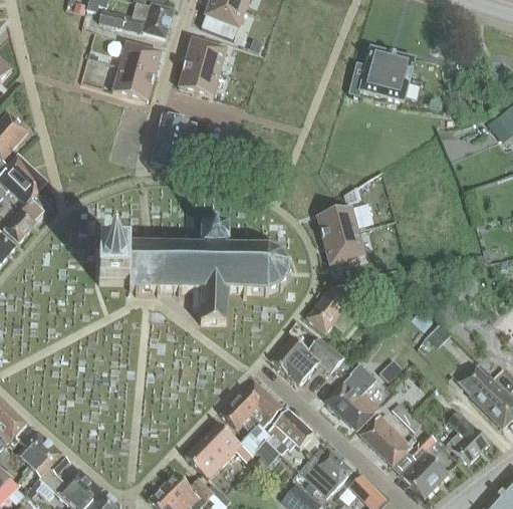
[(106,7),(108,0),(88,0),(86,8),(97,11),(99,5),(106,7)]
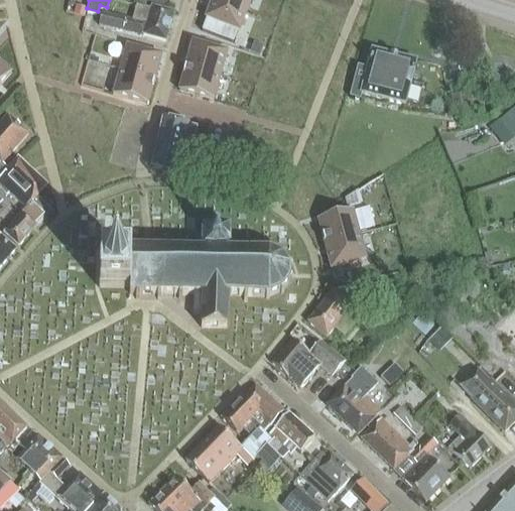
[(237,41),(242,28),(243,29),(253,6),(238,0),(216,0),(210,16),(211,16),(206,28),(237,41)]
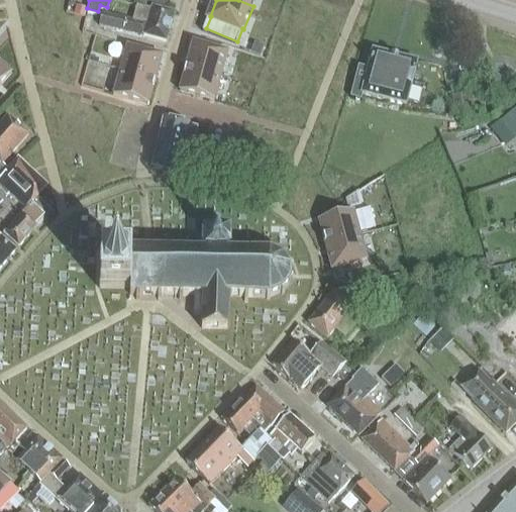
[(150,6),(137,2),(132,17),(102,10),(99,22),(142,32),(143,30),(167,37),(175,10),(151,3),(150,6)]
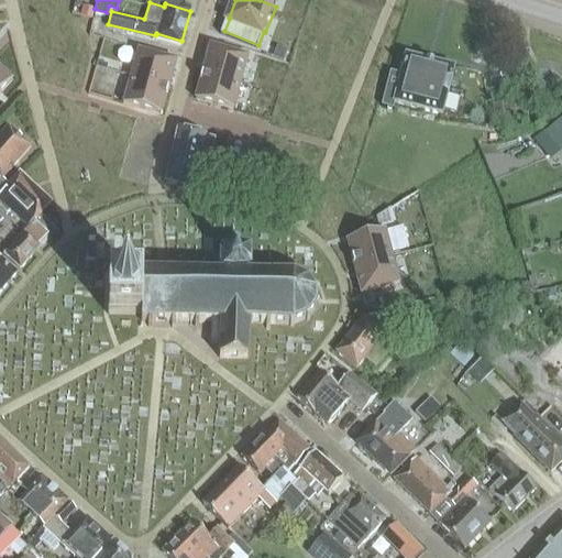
[(245,79),(253,53),(216,41),(207,67),(245,79)]
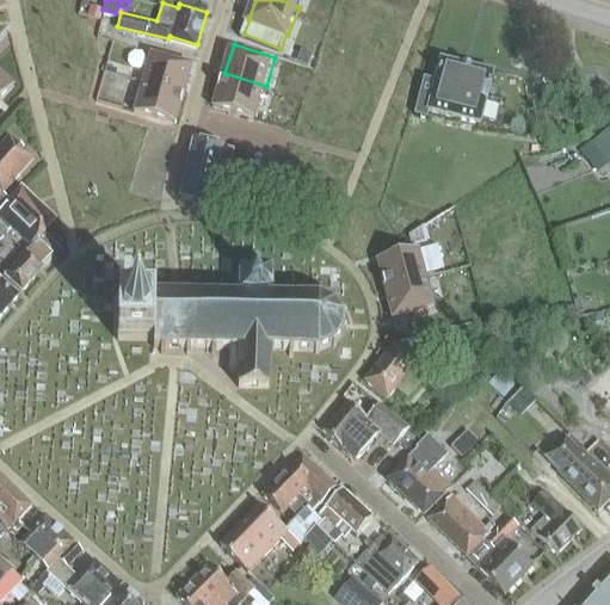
[(184,87),(192,59),(151,47),(142,75),(184,87)]
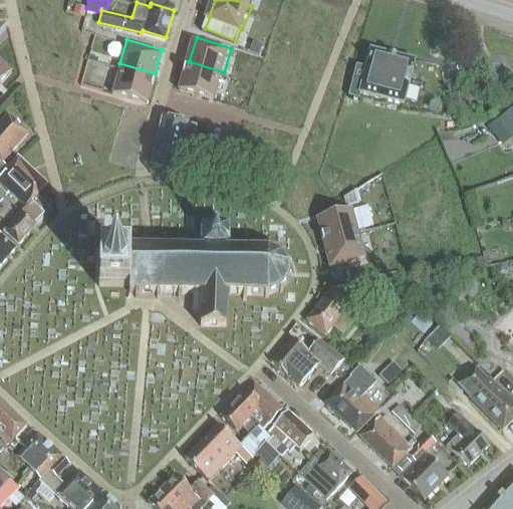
[(356,61),(347,93),(358,96),(360,89),(404,100),(415,58),(370,47),(366,63),(365,64),(356,61)]
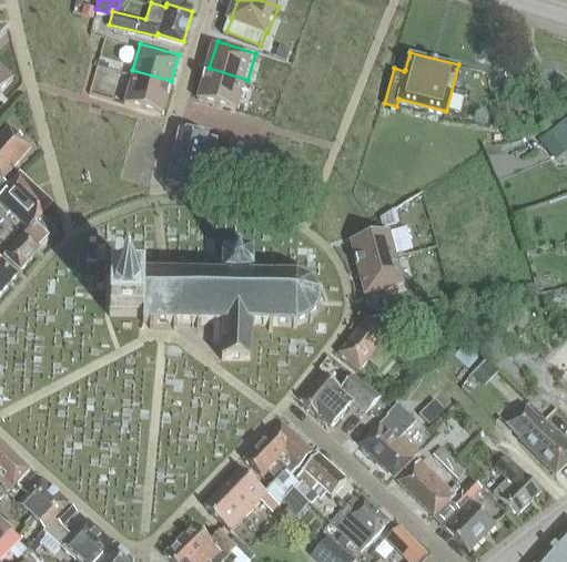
[(0,90),(13,77),(0,64),(0,90)]
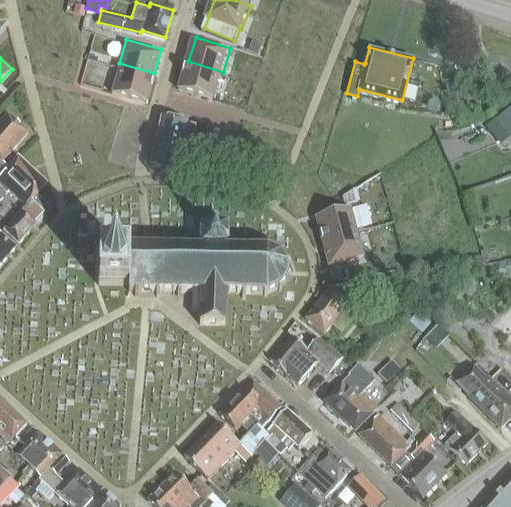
[(188,61),(181,85),(216,96),(223,72),(188,61)]
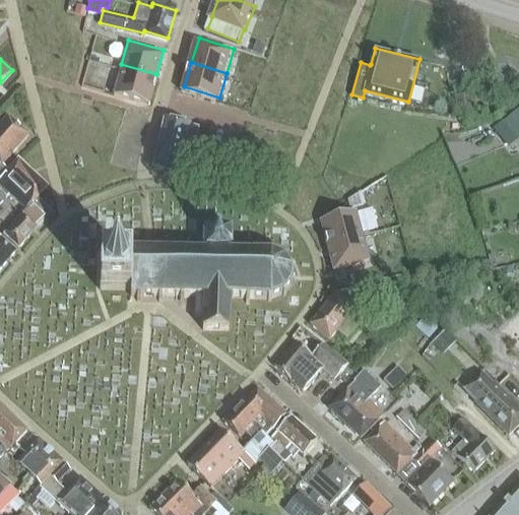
[(114,88),(149,99),(156,74),(121,64),(114,88)]
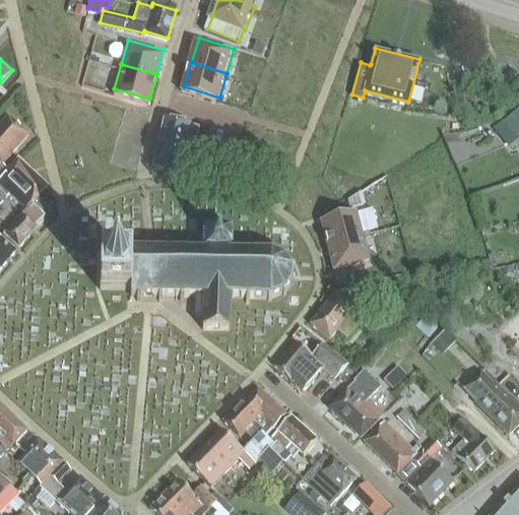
[(96,83),(100,72),(88,69),(85,80),(96,83)]
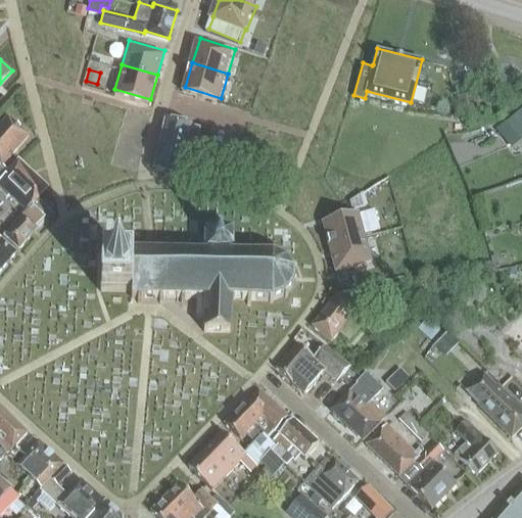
[(459,116),(477,114),(474,91),(457,92),(459,116)]
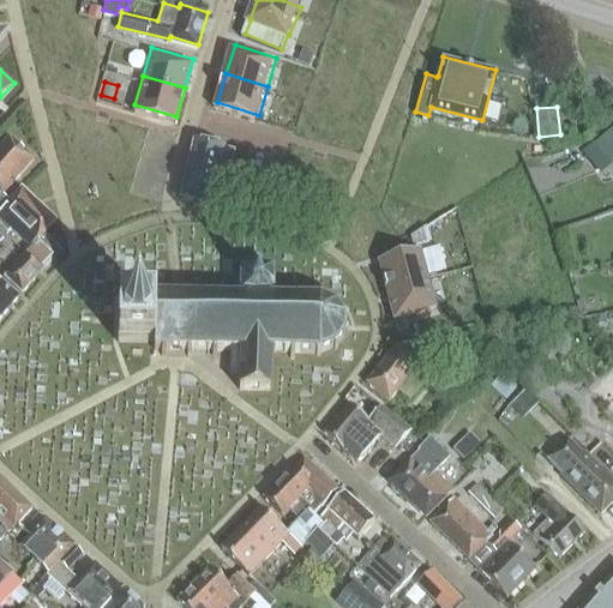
[(0,206),(11,196),(4,190),(34,155),(8,133),(0,143),(0,206)]
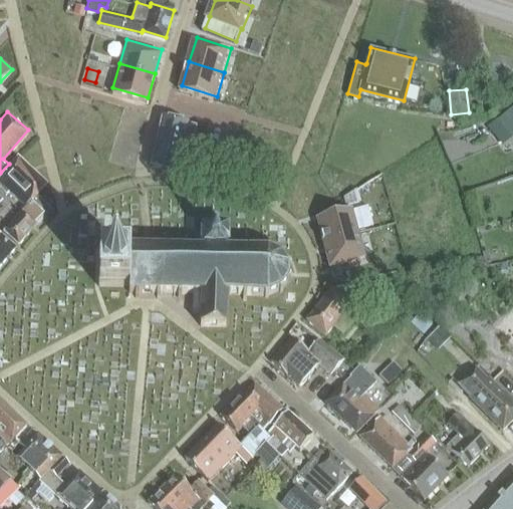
[(203,142),(193,140),(196,123),(162,115),(152,163),(177,169),(178,165),(186,167),(190,150),(201,152),(210,154),(213,143),(203,141),(203,142)]
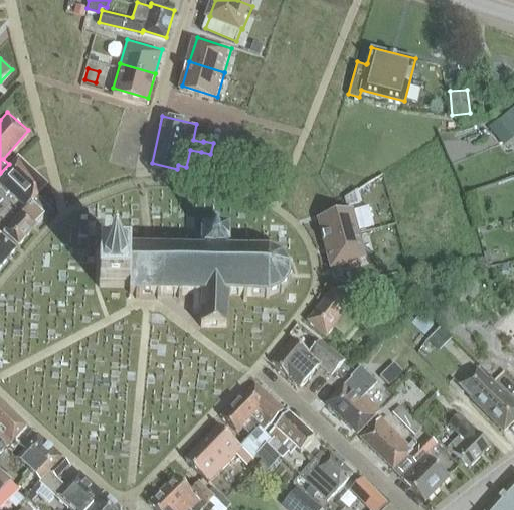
[(26,205),(31,199),(47,181),(18,154),(9,164),(0,173),(0,198),(9,189),(26,205)]
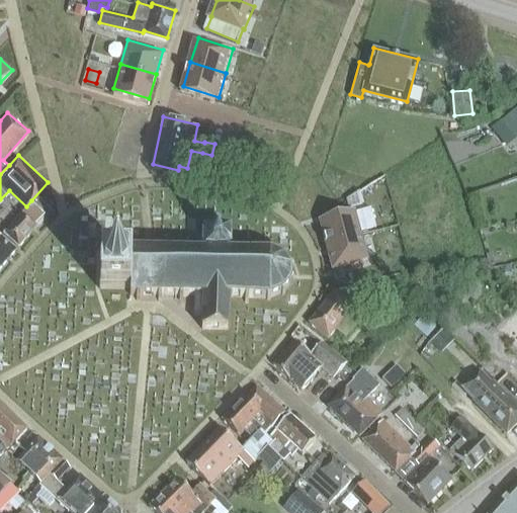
[(45,186),(39,192),(49,200),(54,194),(45,186)]
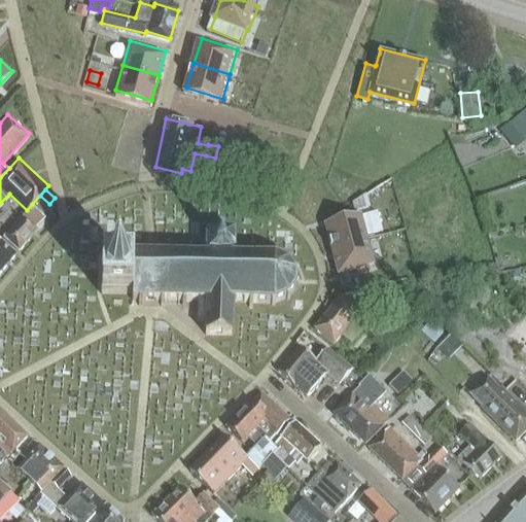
[(32,204),(27,210),(4,234),(20,247),(37,227),(36,225),(44,215),(32,204)]
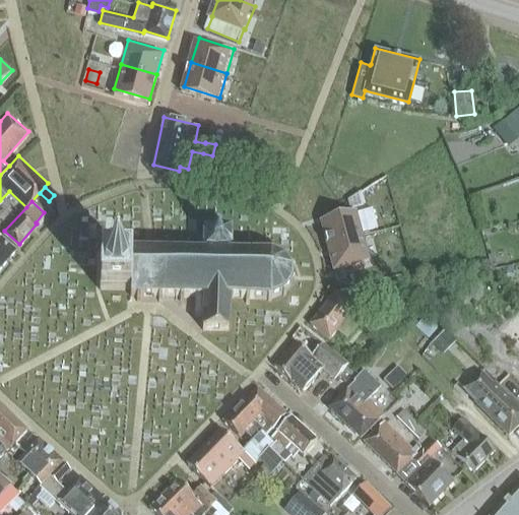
[(328,247),(364,238),(358,212),(322,222),(328,247)]
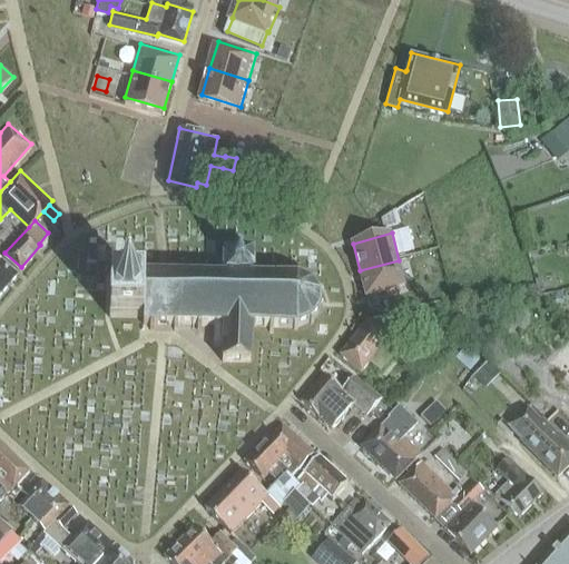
[(252,264),(253,248),(224,248),(224,274),(203,273),(203,268),(199,268),(199,273),(178,273),(179,267),(175,267),(175,273),(155,273),(155,266),(150,266),(150,273),(144,273),(144,280),(110,279),(109,313),(144,314),(144,320),(150,320),(149,326),(154,326),(154,322),(174,322),(174,327),(178,327),(178,322),(197,322),(197,327),(202,327),(202,322),(214,322),(213,342),(223,343),(222,357),(251,358),(252,323),(270,323),(270,328),(273,328),(273,323),(294,324),(294,326),(297,325),(297,323),(310,318),(311,320),(314,318),(313,316),(319,308),(321,309),(322,305),(320,305),(320,295),(322,294),(321,290),(319,290),(314,282),(315,280),(312,277),(311,278),(300,274),(300,268),(294,268),(294,264),(275,265),(275,268),(271,268),(271,274),(252,274),(252,264)]
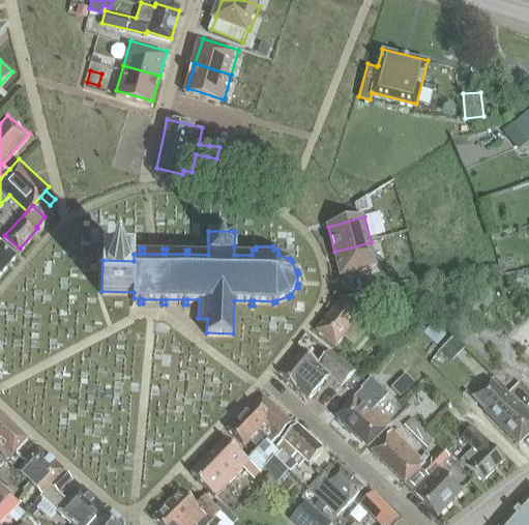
[(0,270),(17,253),(0,238),(0,270)]
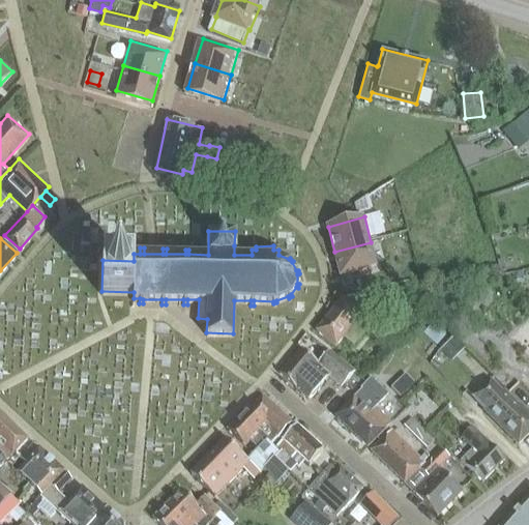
[(334,252),(342,276),(377,267),(371,242),(334,252)]
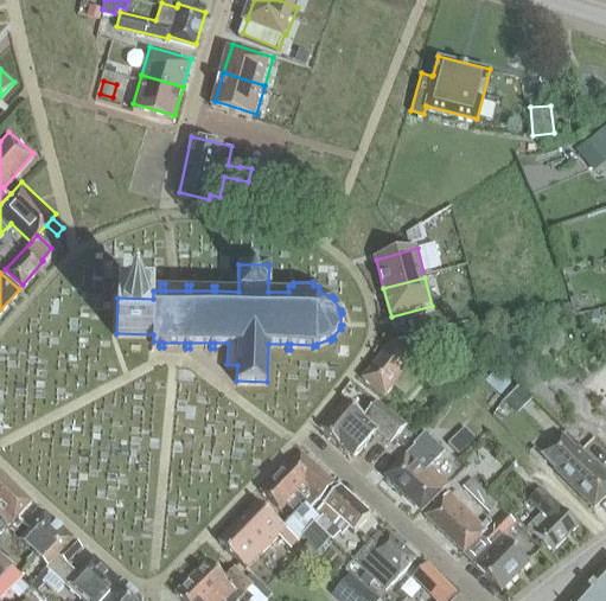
[(268,281),(268,292),(288,292),(288,286),(288,282),(268,281)]
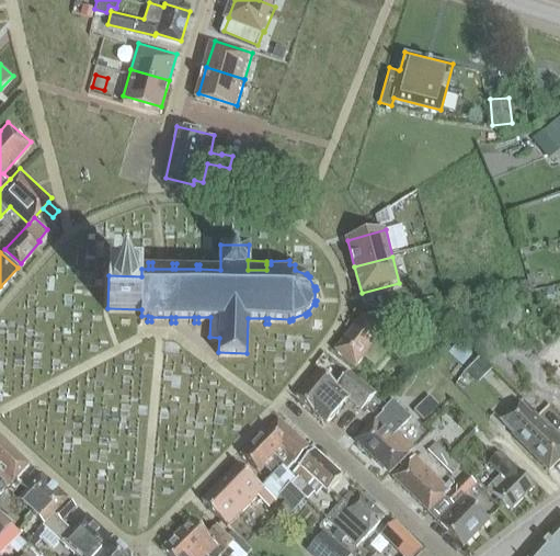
[(460,302),(452,310),(461,319),(470,310),(460,302)]
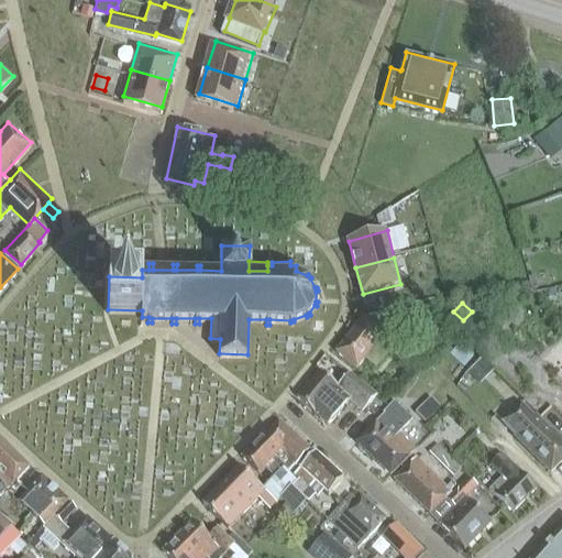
[(376,362),(394,339),(383,330),(385,329),(363,313),(335,348),(357,364),(365,353),(376,362)]
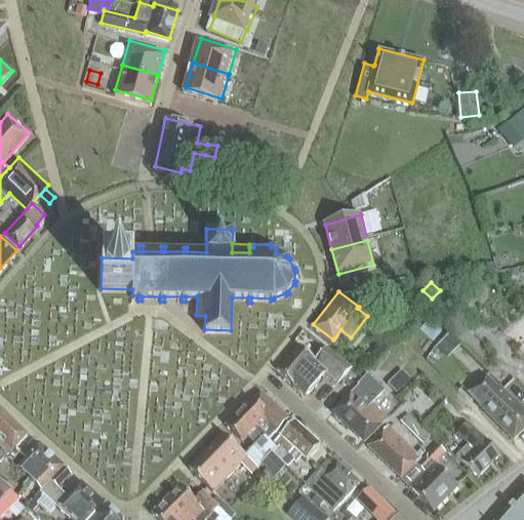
[(419,326),(432,337),(441,328),(428,317),(419,326)]
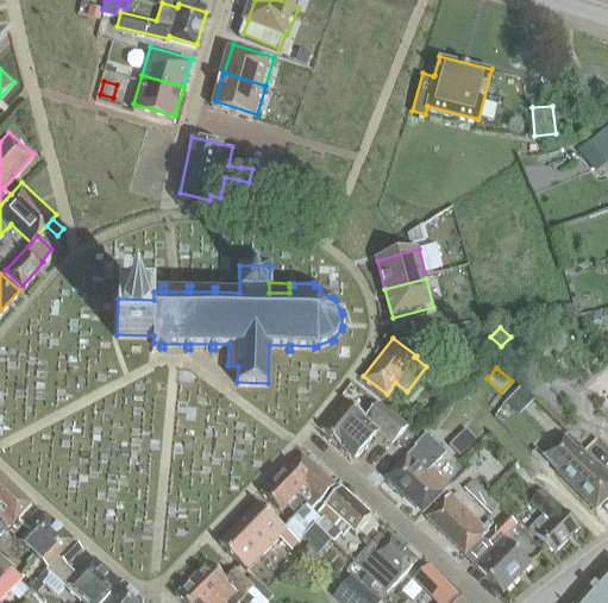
[(521,382),(506,397),(516,408),(532,394),(521,382)]
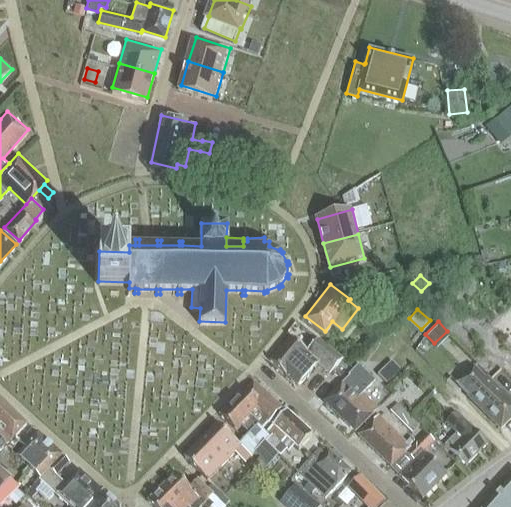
[(307,348),(291,333),(269,357),(298,382),(299,381),(302,379),(305,376),(306,373),(317,360),(330,370),(342,356),(318,336),(307,348)]
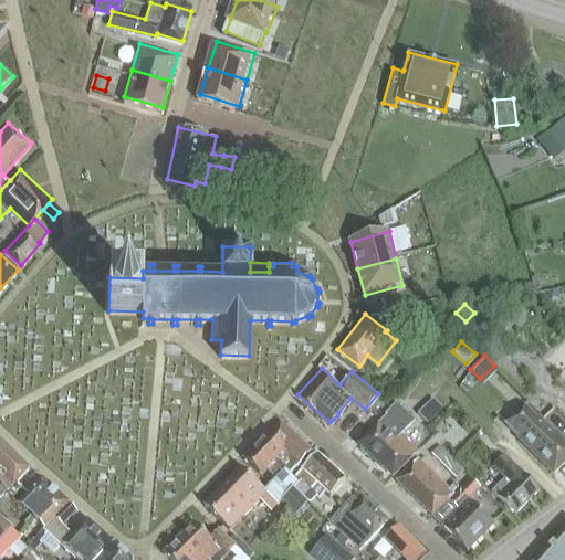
[(427,419),(442,403),(432,394),(417,410),(427,419)]
